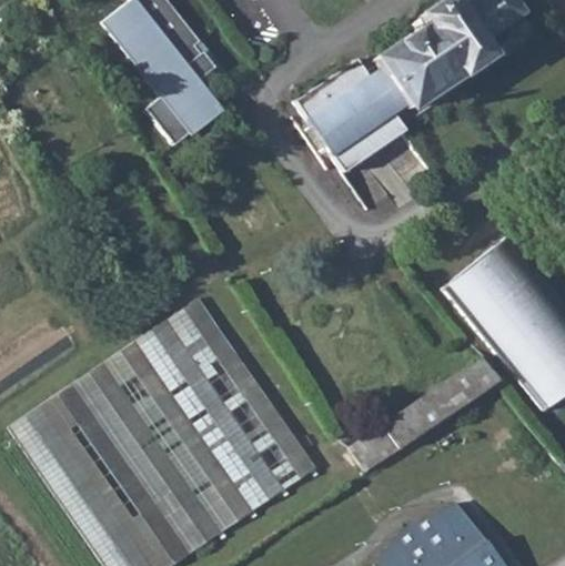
[(200,39),(170,0),(125,0),(103,18),(162,93),(145,105),(173,142),(214,114),(197,91),(203,86),(197,79),(214,64),(203,49),(201,51),(195,43),(200,39)]
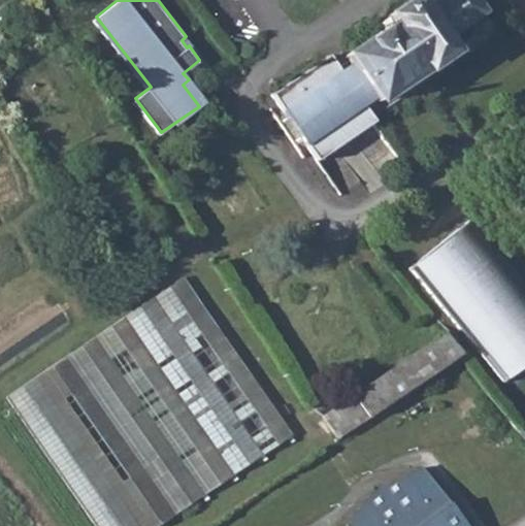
[(412,0),(381,21),(386,28),(348,55),(354,65),(343,72),(332,55),(274,93),(320,160),(378,121),(366,104),(376,97),(380,102),(453,54),(444,40),(485,13),(476,0),(438,0),(424,9),(417,0),(412,0)]
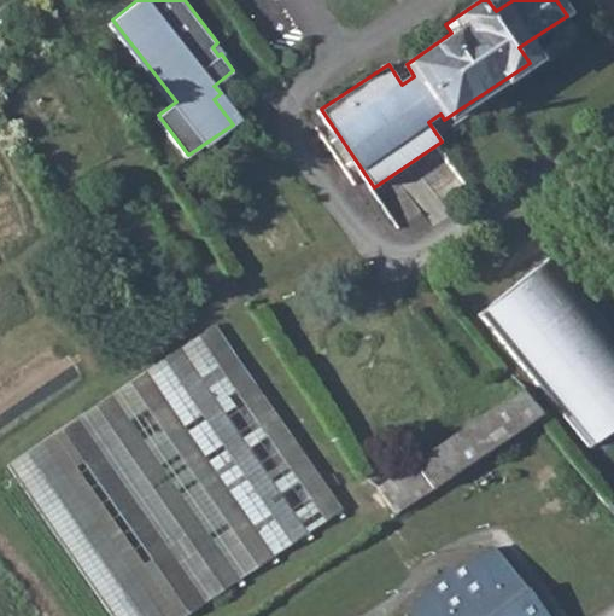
[(214,99),(233,125),(240,118),(221,93),(214,99)]
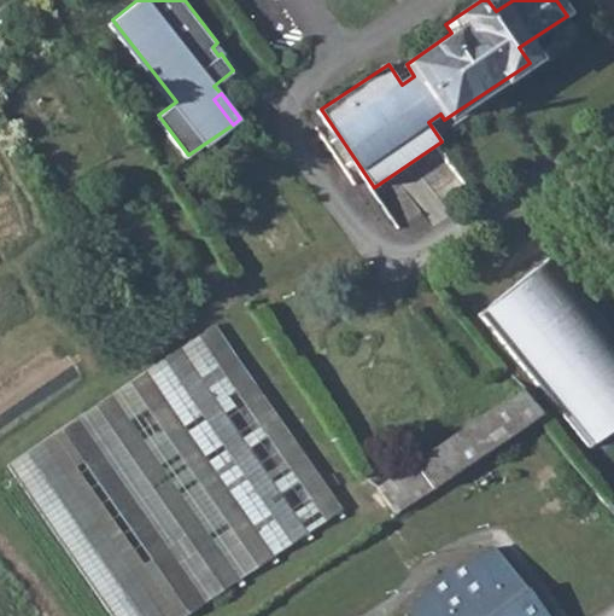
[(592,447),(613,430),(613,326),(555,255),(484,313),(592,447)]
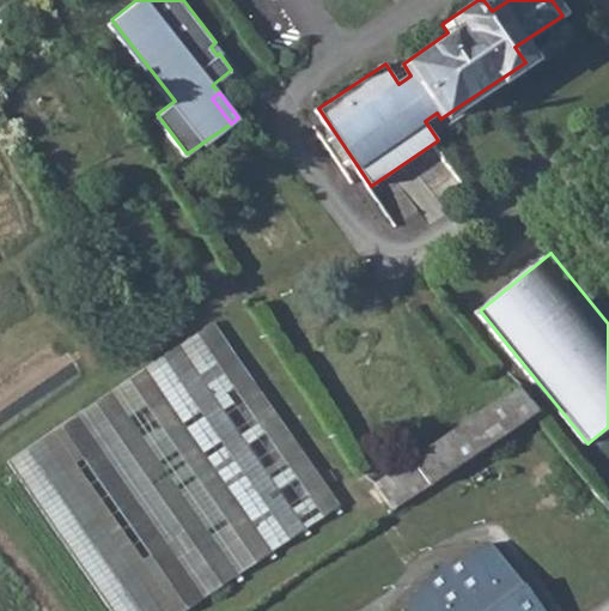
[(214,320),(11,460),(114,610),(141,610),(327,484),(214,320)]
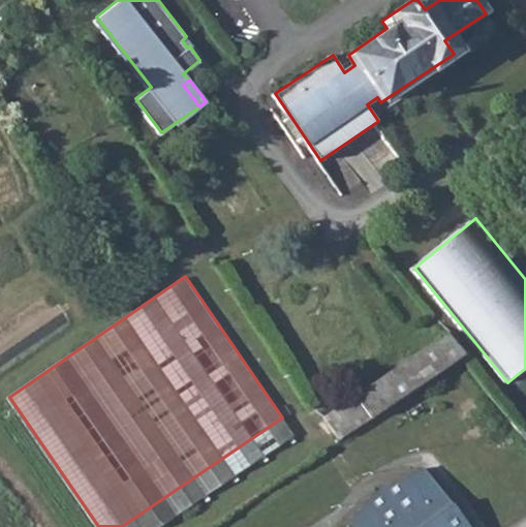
[(326,415),(341,439),(366,423),(462,358),(447,334),(326,415)]
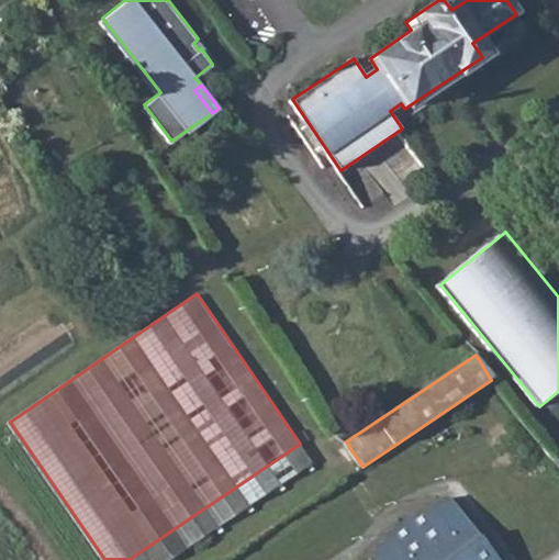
[(498,559),(451,496),(405,519),(371,555),(376,559),(498,559)]
